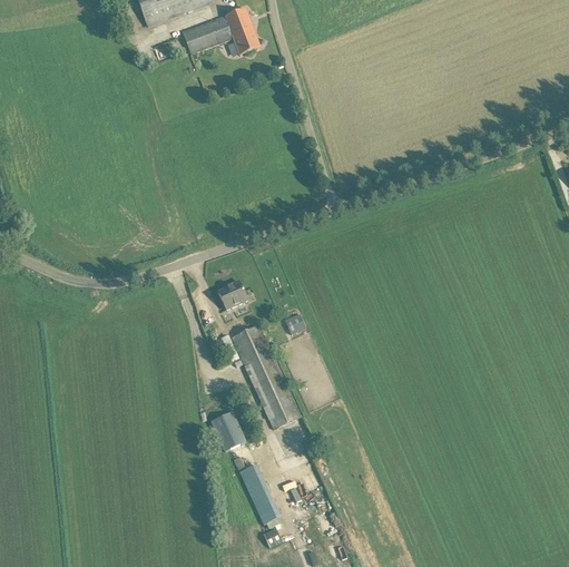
[(138,0),(148,26),(215,1),(214,0),(138,0)]
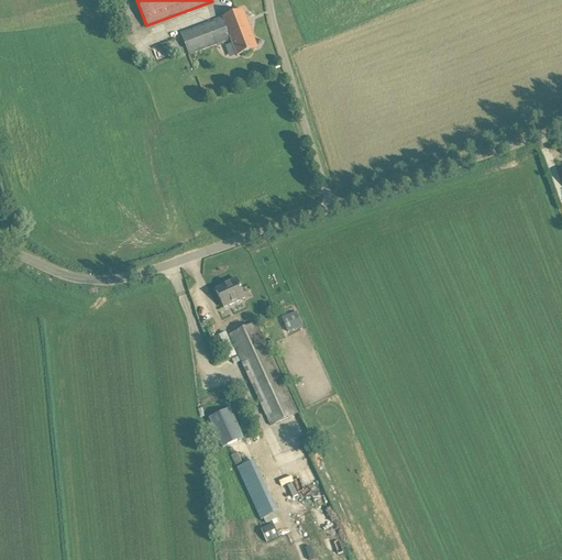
[(256,45),(242,7),(179,30),(187,52),(229,36),(235,53),(256,45)]
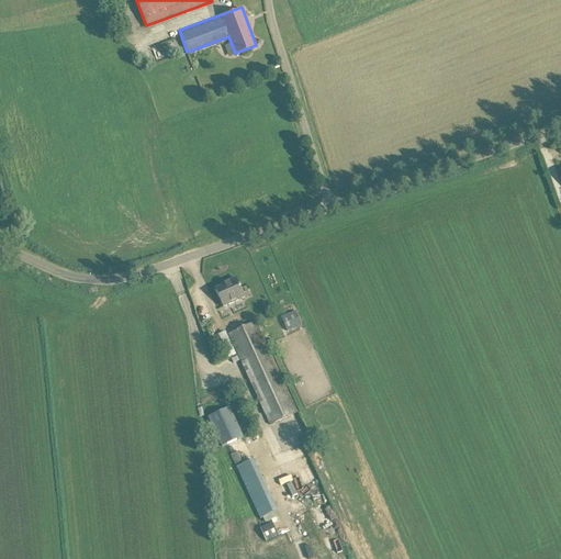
[(222,304),(243,294),(234,276),(224,280),(225,281),(214,287),(222,304)]
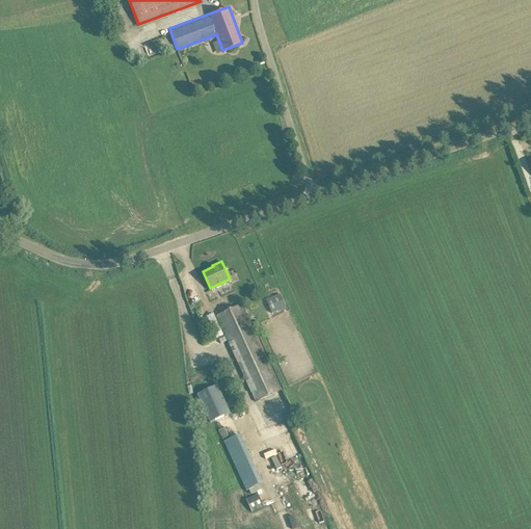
[(220,291),(234,287),(232,281),(218,285),(220,291)]
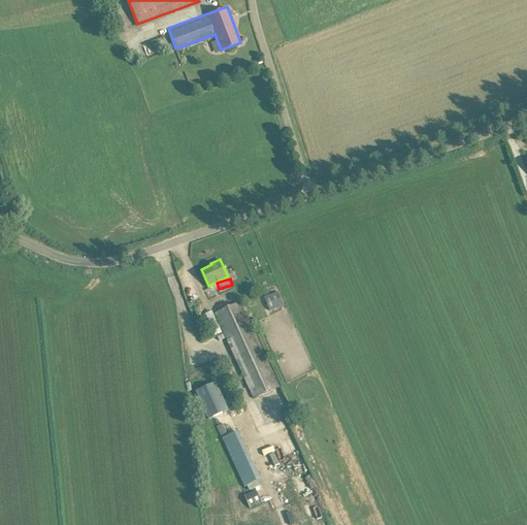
[(283,302),(276,289),(263,295),(269,308),(283,302)]
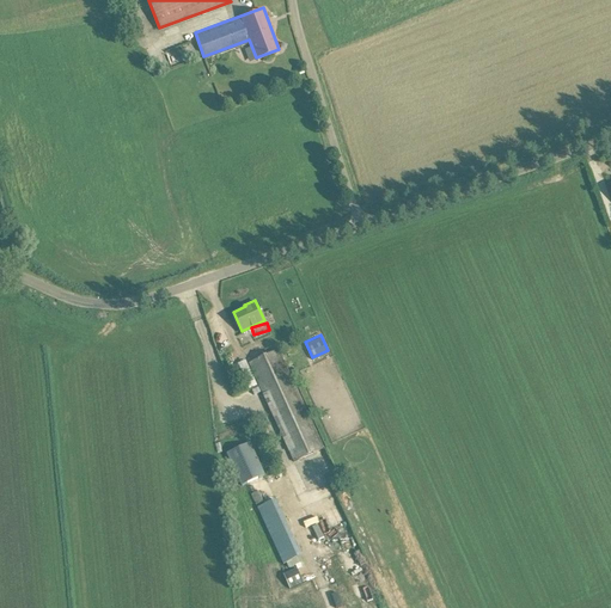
[(248,361),(292,459),(322,446),(277,348),(248,361)]
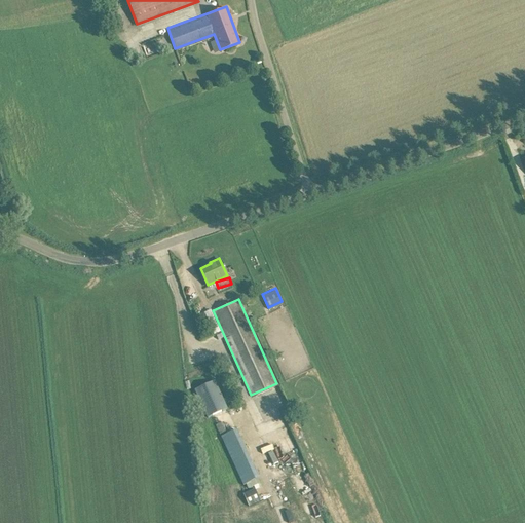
[(193,387),(207,415),(225,407),(213,378),(193,387)]
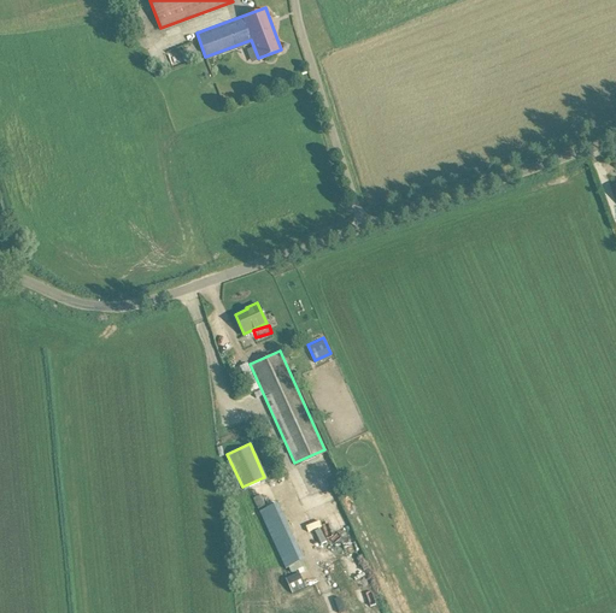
[(251,495),(258,510),(273,502),(270,497),(263,500),(259,493),(251,495)]
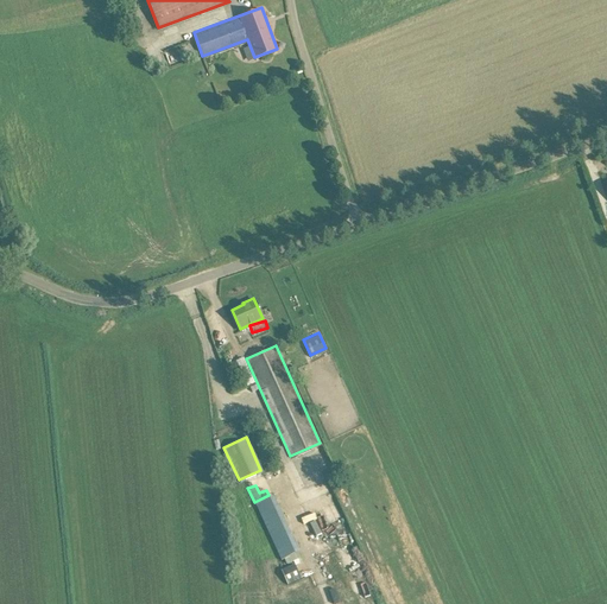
[(271,494),(269,495),(254,502),(279,558),(297,550),(271,494)]
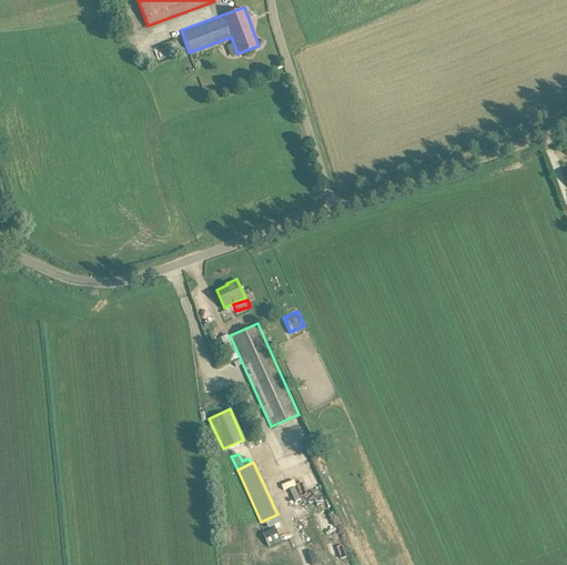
[(274,524),(261,531),(267,544),(281,538),(274,524)]
